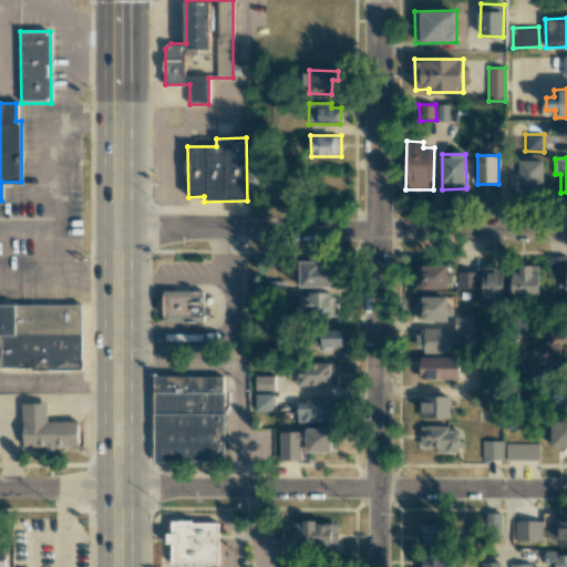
[(544,161),(519,160),(519,191),(544,192),(544,161)]
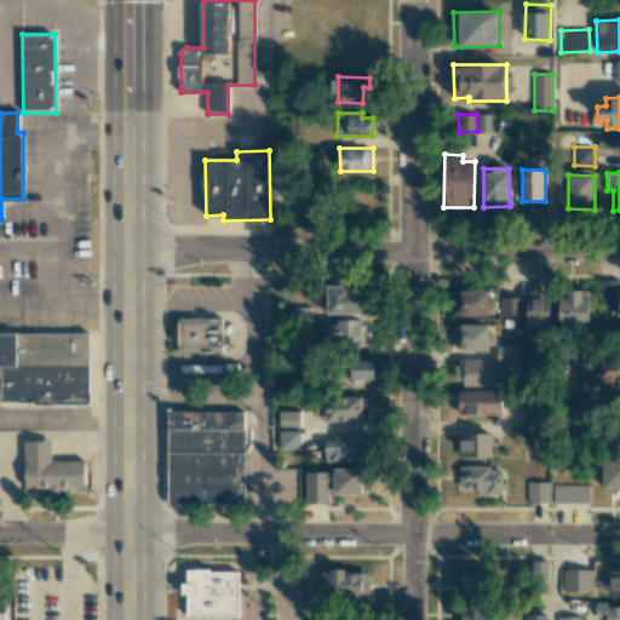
[(309,208),(309,185),(273,185),(271,207),(309,208)]
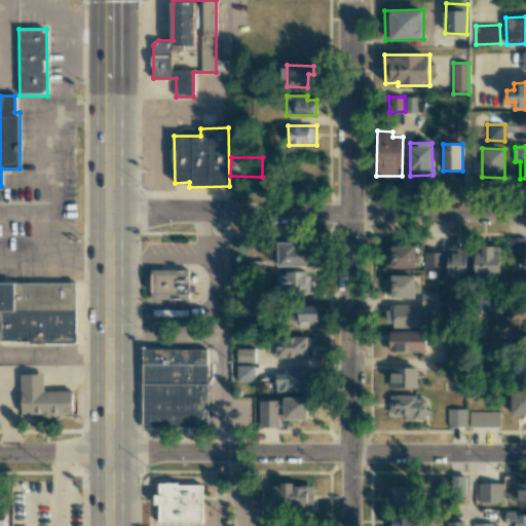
[(307,266),(307,243),(277,243),(278,266),(307,266)]
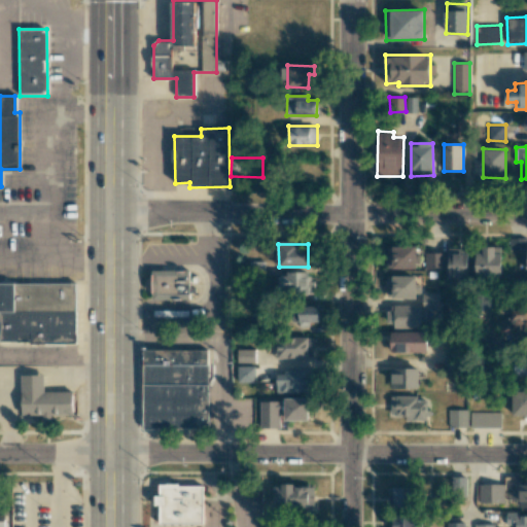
[(416,246),(387,246),(387,269),(416,269),(416,246)]
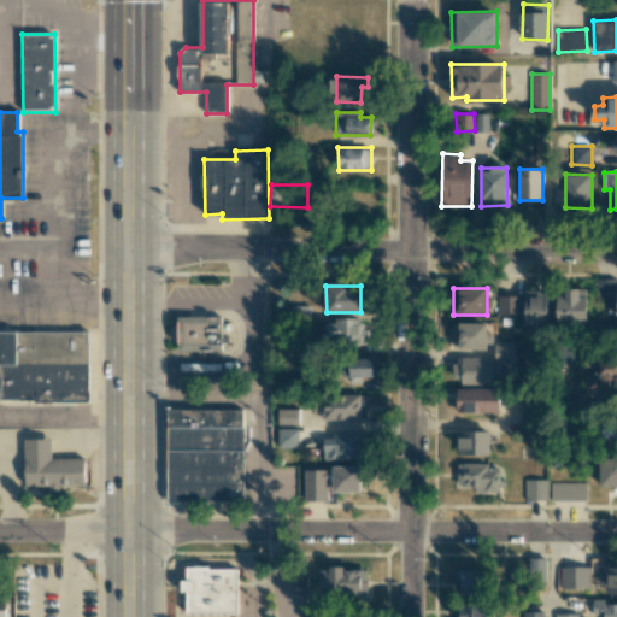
[(557,297),(557,323),(587,323),(587,288),(564,289),(565,297),(557,297)]
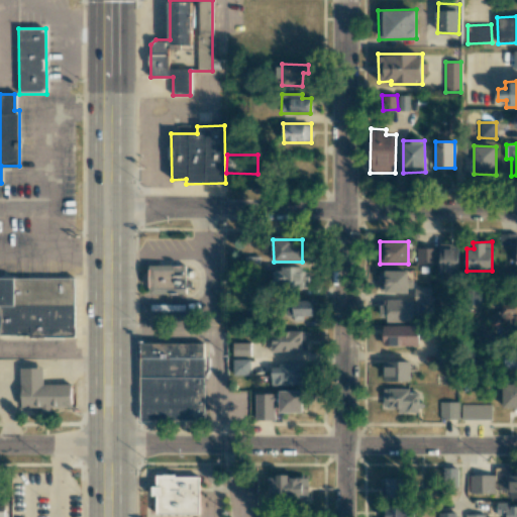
[(458,243),(440,243),(439,272),(457,272),(458,243)]
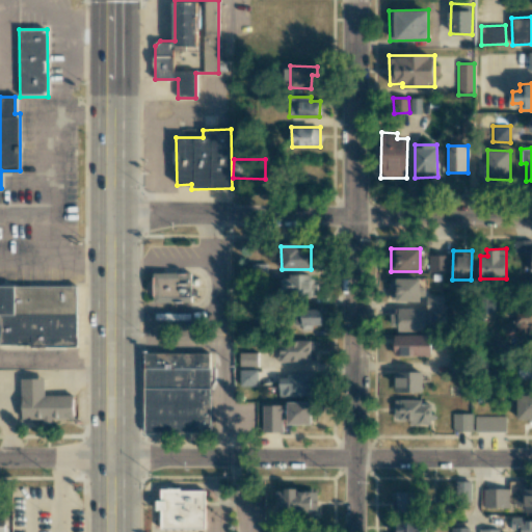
[(450,255),(428,256),(428,272),(451,272),(450,255)]
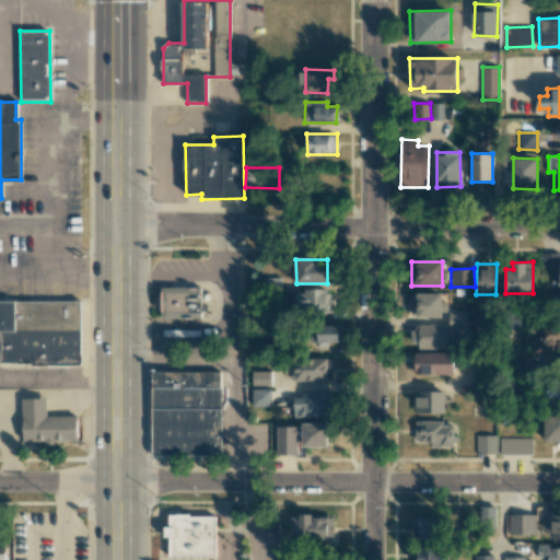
[(163,290),(190,290),(190,317),(163,317),(163,290)]
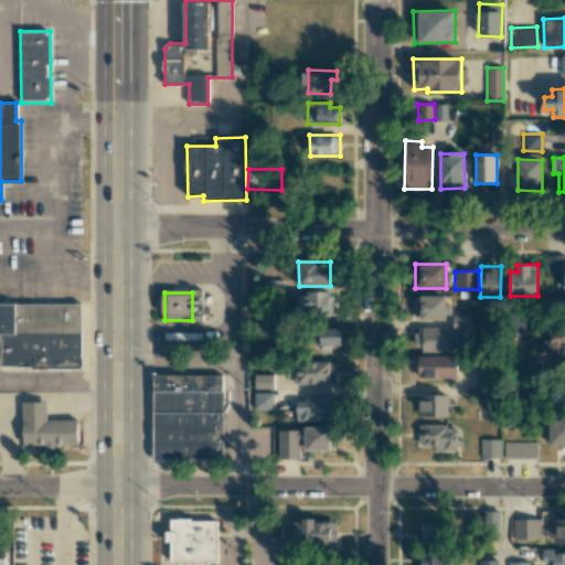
[(297,316),(333,317),(333,302),(330,302),(331,294),(298,292),(297,316)]
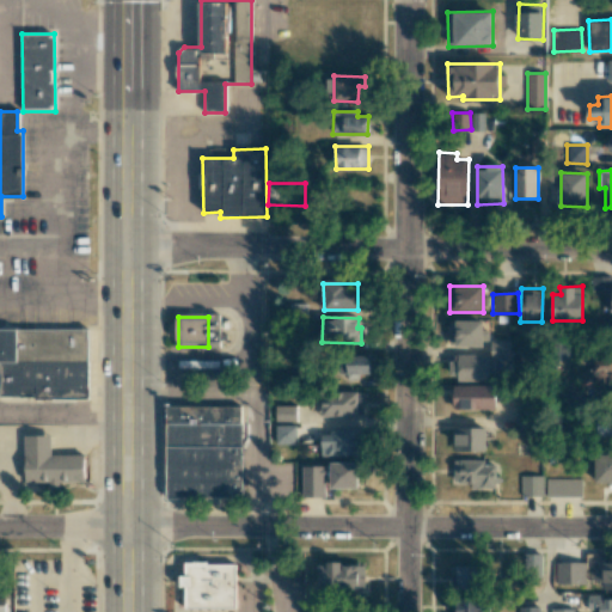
[(450,346),(484,346),(483,320),(448,320),(450,346)]
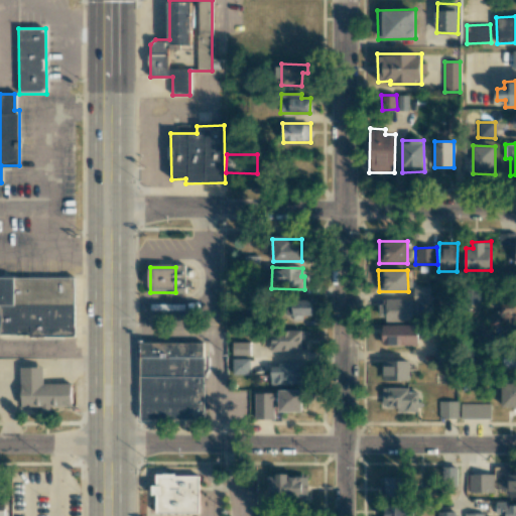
[(76,277),(15,276),(15,305),(1,305),(1,334),(76,334),(76,277)]
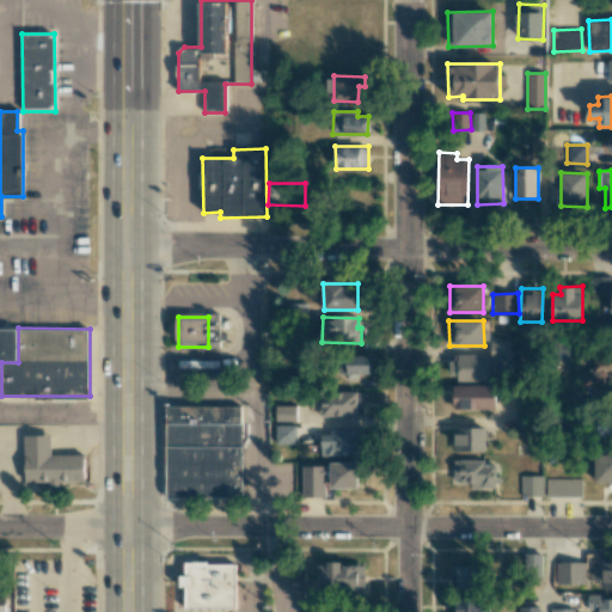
[(491,340),(491,360),(509,360),(510,340),(491,340)]
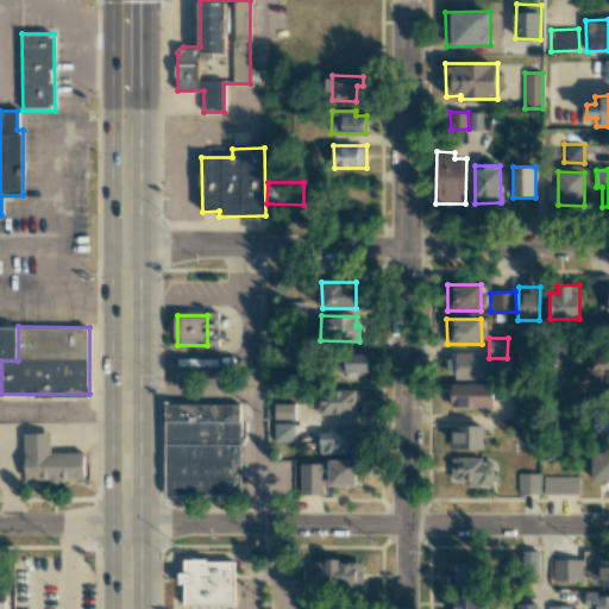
[(368,372),(368,355),(338,353),(338,377),(357,377),(358,372),(368,372)]
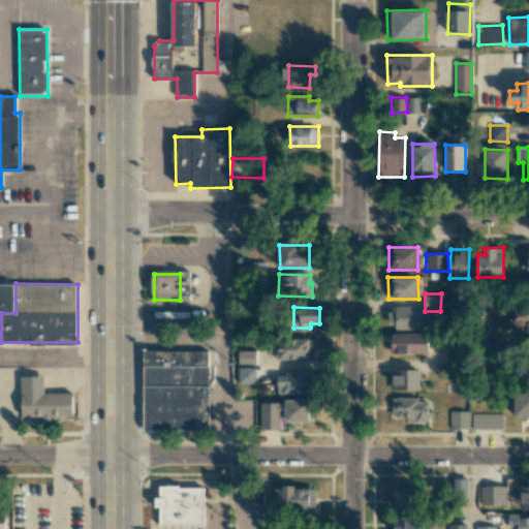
[(423,307),(387,307),(387,329),(423,329),(423,307)]
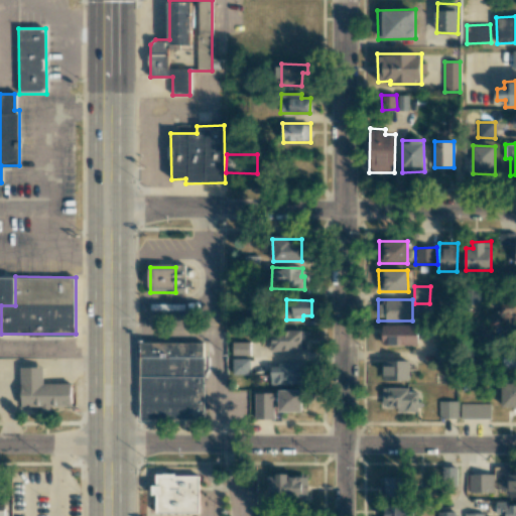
[(515,327),(515,319),(515,312),(515,311),(515,303),(501,303),(502,312),(490,313),(490,329),(515,327)]
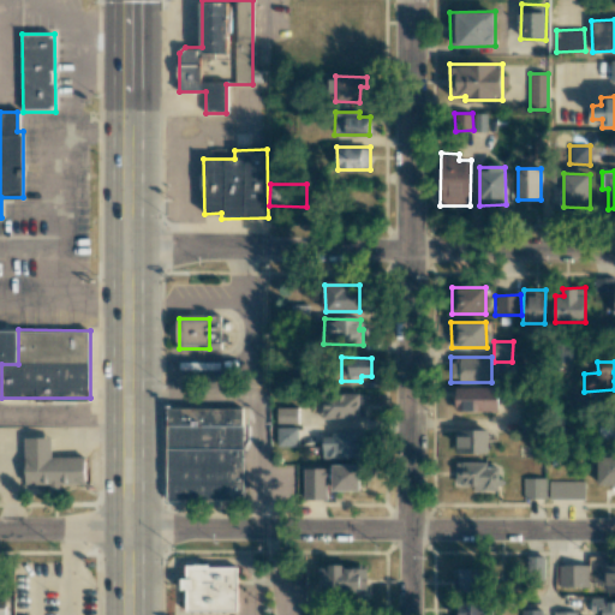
[(497,387),(455,387),(455,411),(497,412),(497,387)]
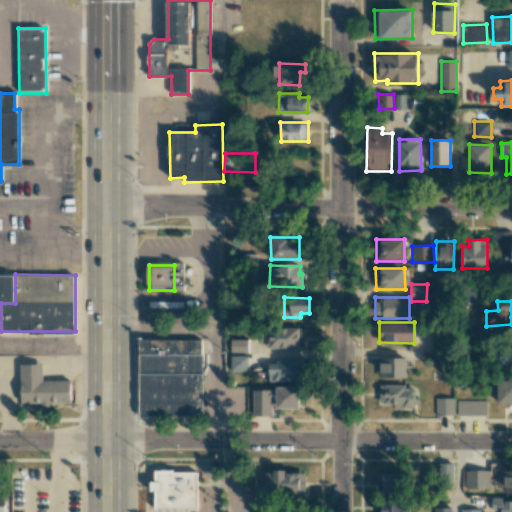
[(268,328),(268,348),(304,347),(303,327),(268,328)]
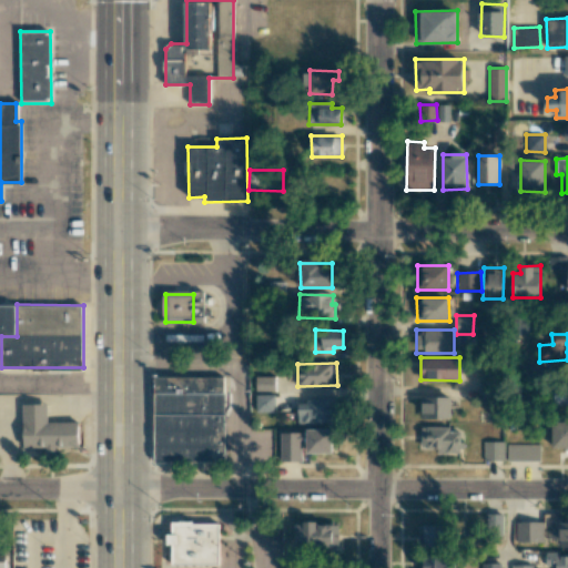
[(274,391),(274,376),(255,376),(255,391),(274,391)]
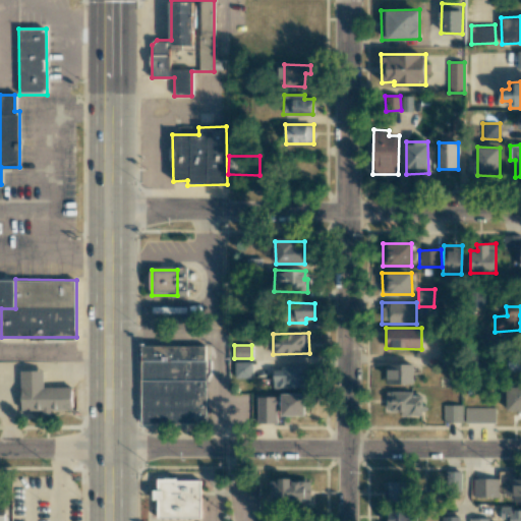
[(142,346),(206,346),(206,422),(142,422),(142,346)]
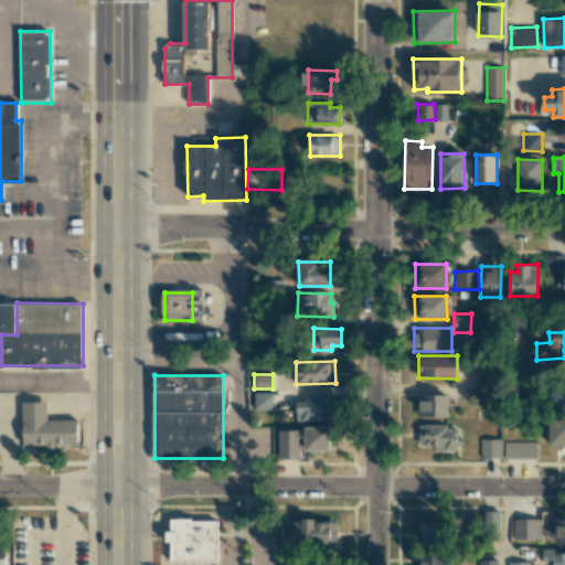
[(564,383),(552,383),(552,403),(564,403),(564,383)]
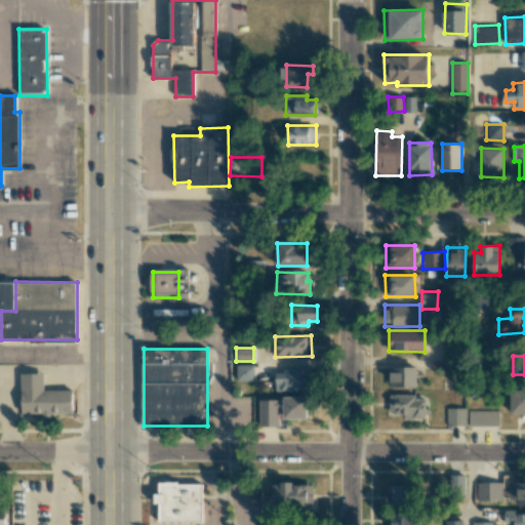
[(253,365),(236,365),(237,380),(254,380),(253,365)]
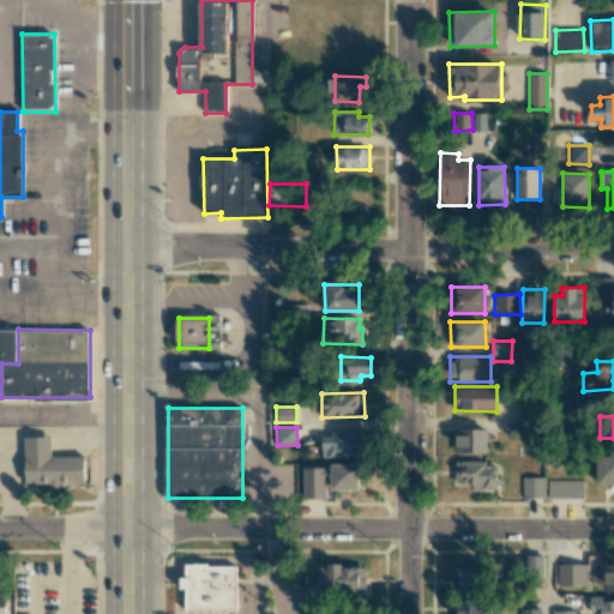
[(455,452),(487,453),(488,429),(455,428),(455,452)]
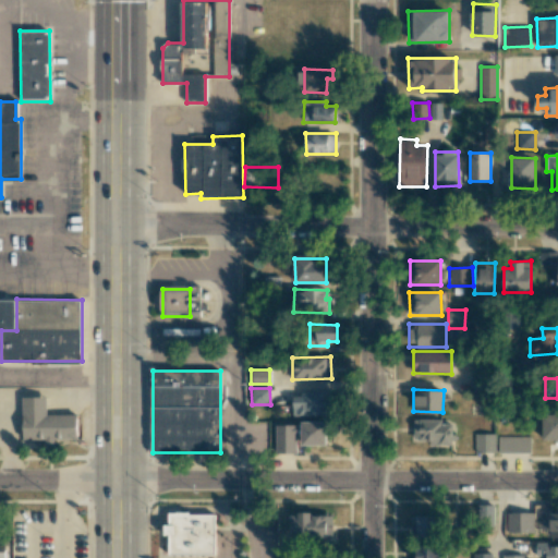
[(330,392),(292,393),(292,415),(331,414),(330,392)]
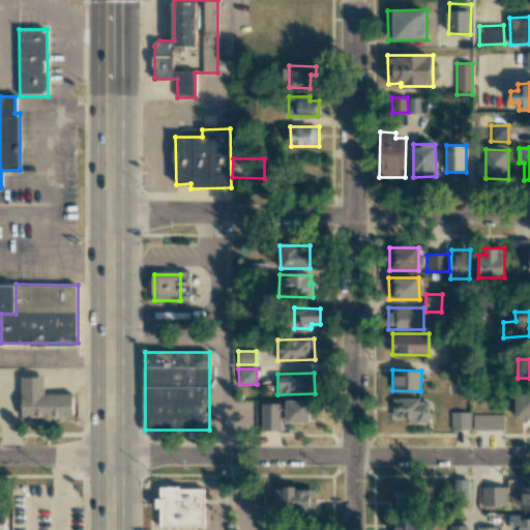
[(23,379),(43,379),(43,394),(77,394),(77,417),(23,417),(23,379)]
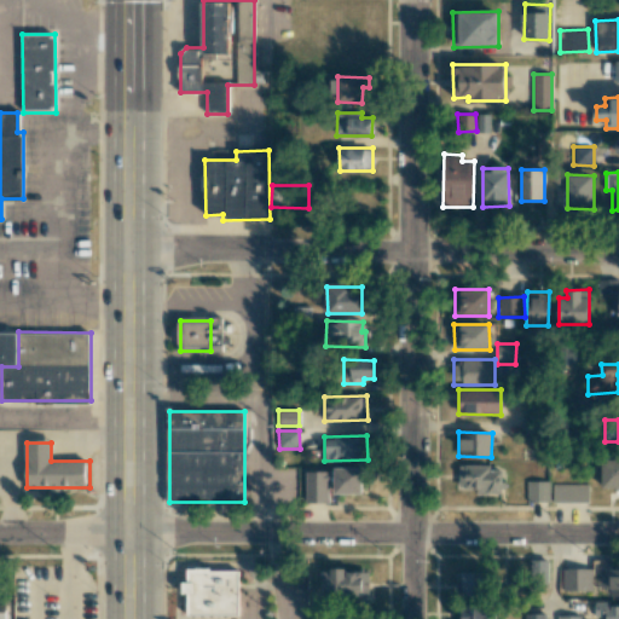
[(602,489),(618,487),(618,458),(602,460),(602,489)]
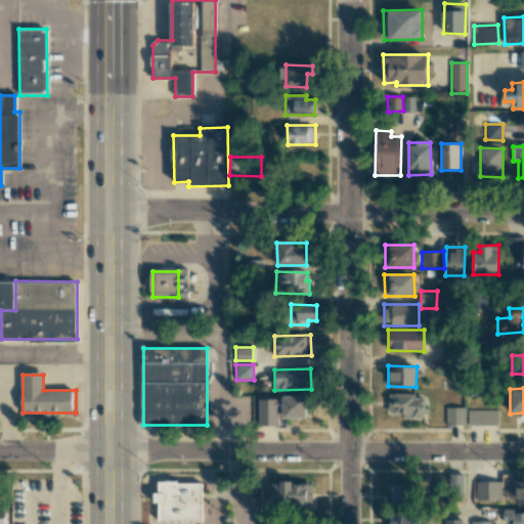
[(424,398),(416,397),(416,394),(389,393),(389,411),(410,412),(410,418),(424,418),(424,398)]
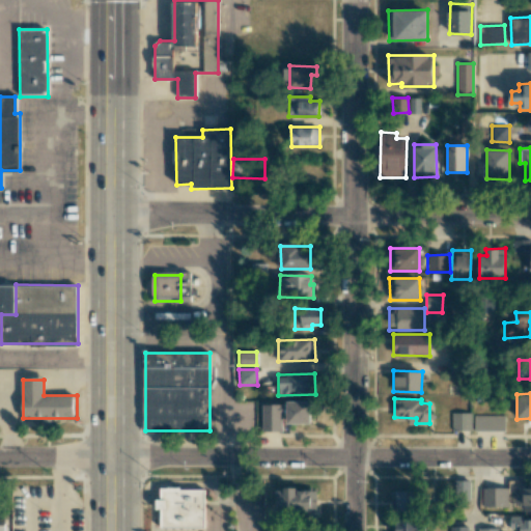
[(283,424),(310,424),(310,402),(262,402),(262,429),(284,429),(283,424)]
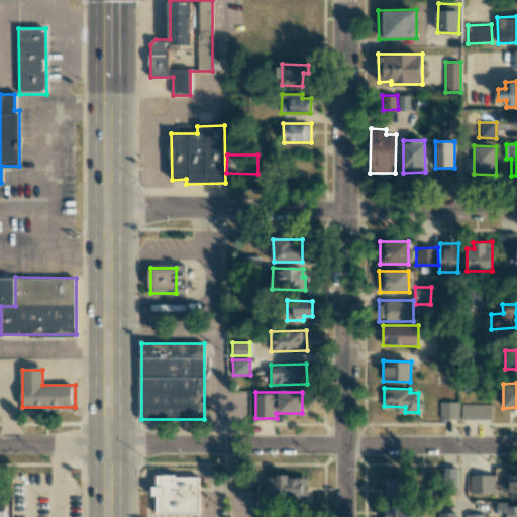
[(440,402),(440,418),(459,418),(459,402),(440,402)]
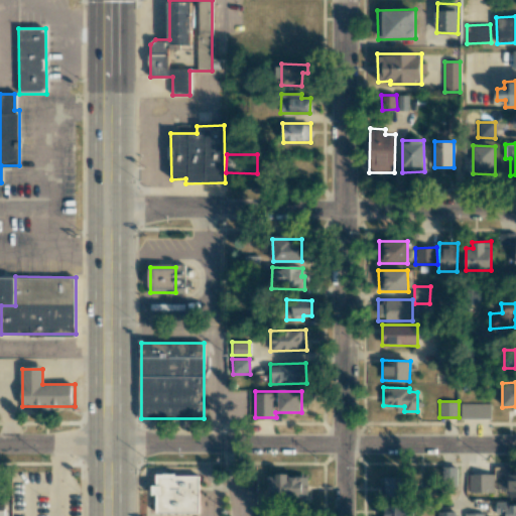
[(490,403),(460,403),(460,418),(490,419),(490,403)]
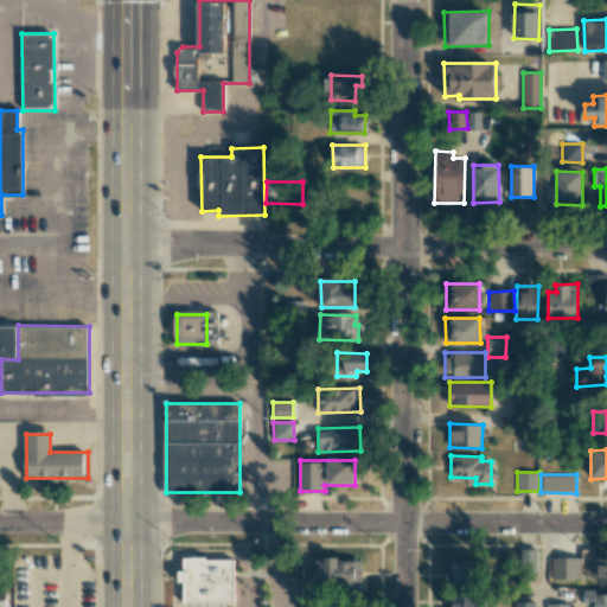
[(580,580),(580,557),(551,556),(550,580),(580,580)]
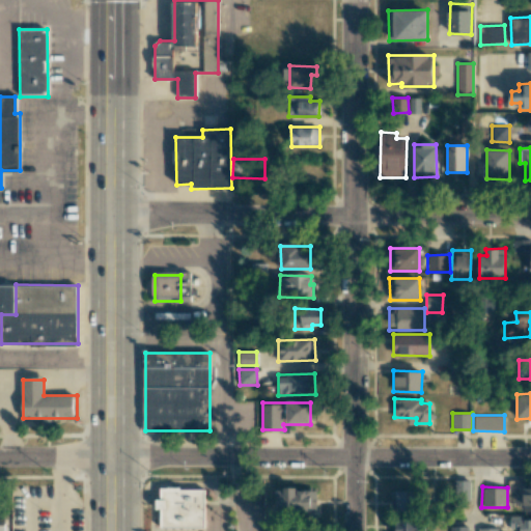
[(530,487),(523,487),(523,497),(520,497),(520,511),(530,511),(530,487)]
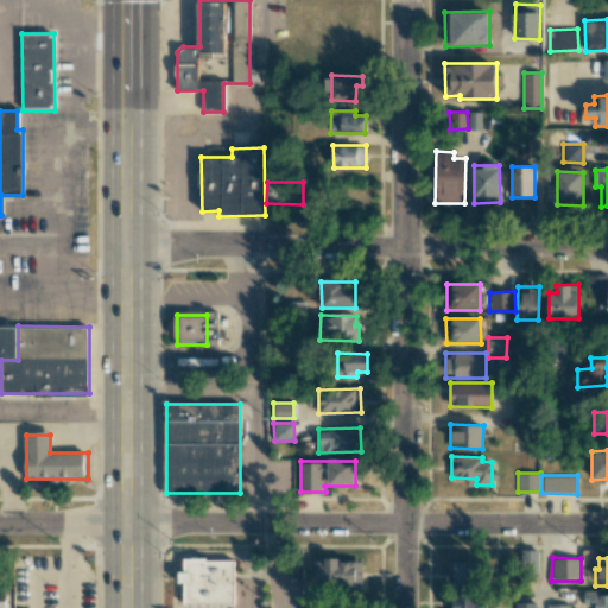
[(235,561),(185,562),(185,605),(235,605),(235,561)]
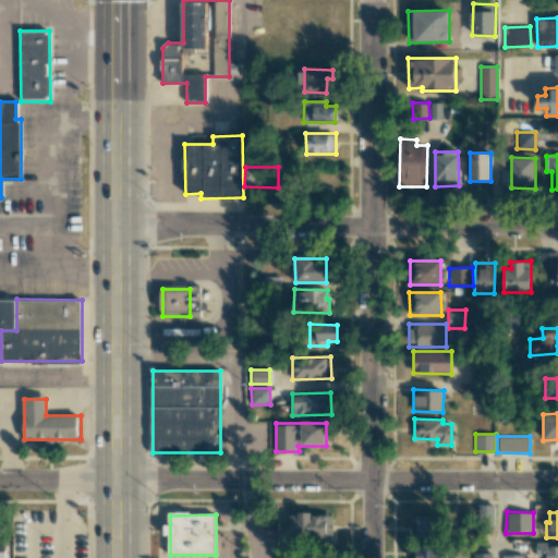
[(334,538),(334,514),(289,514),(289,538),(334,538)]
